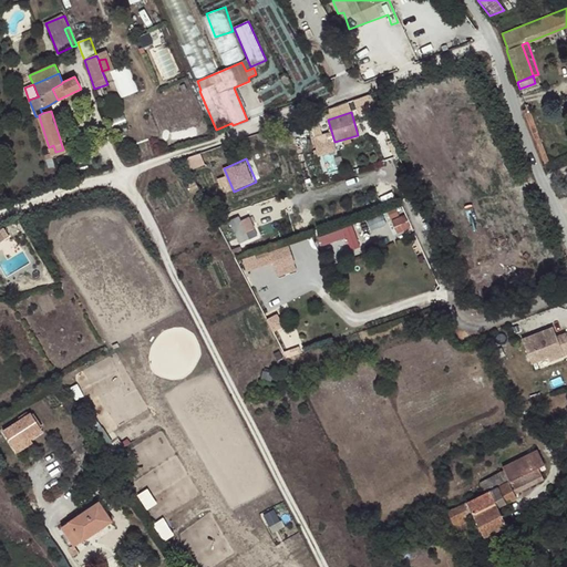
[(398,233),(412,227),(404,205),(390,209),(398,233)]
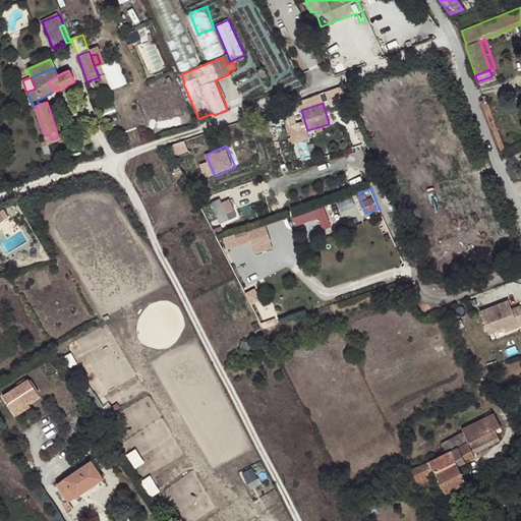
[(213,203),(220,223),(238,216),(231,195),(213,203)]
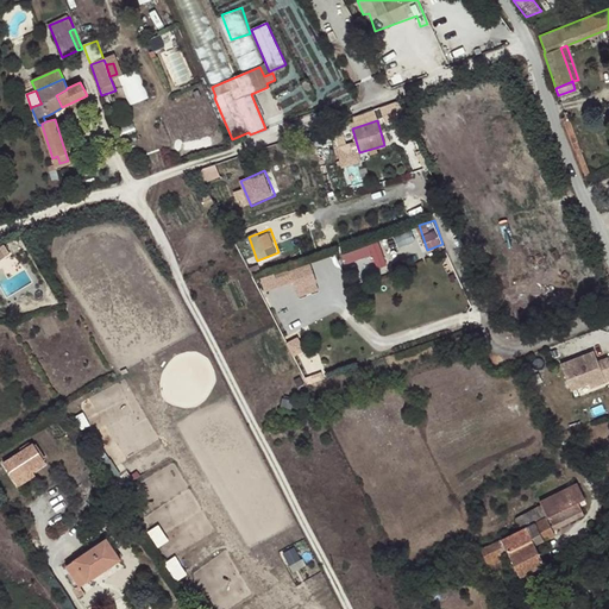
[(412,228),(395,238),(401,246),(416,238),(412,228)]
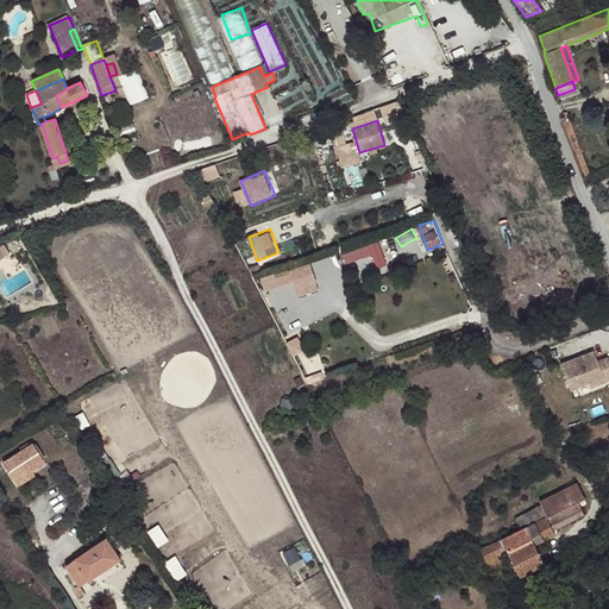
[(372,253),(378,269),(390,264),(380,239),(344,253),(349,264),(372,253)]
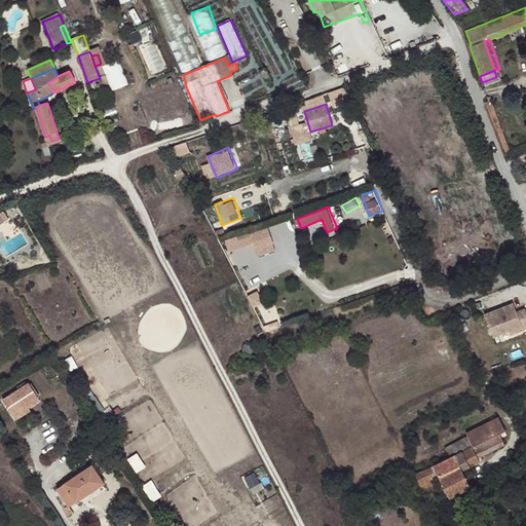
[(259,257),(277,250),(268,226),(259,230),(256,223),(223,235),(229,252),(254,242),(259,257)]
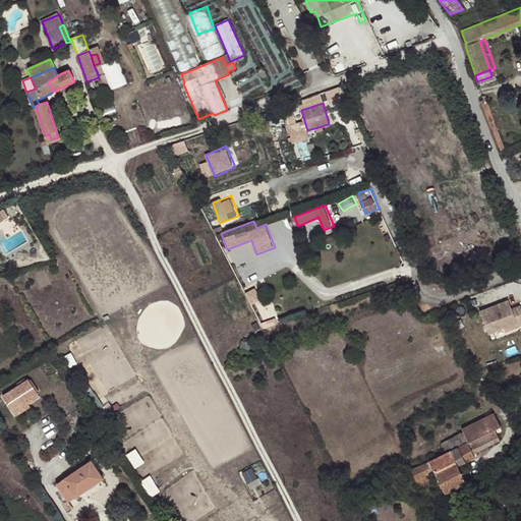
[(506,297),(477,306),(484,330),(501,325),(513,321),(515,324),(520,322),(520,312),(518,303),(509,305),(506,297)]
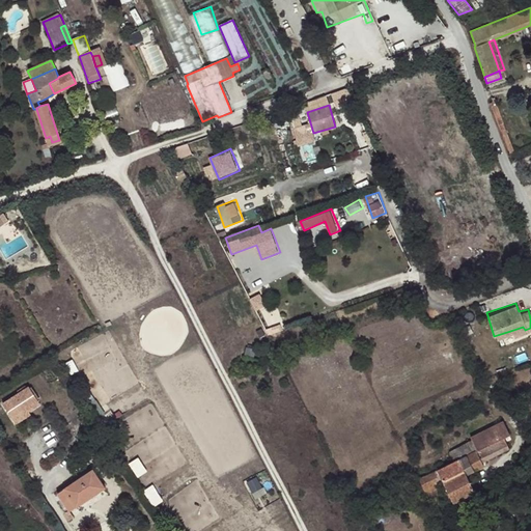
[(39,401),(29,385),(27,386),(23,388),(22,387),(18,390),(19,391),(3,401),(12,416),(25,406),(28,409),(39,401)]
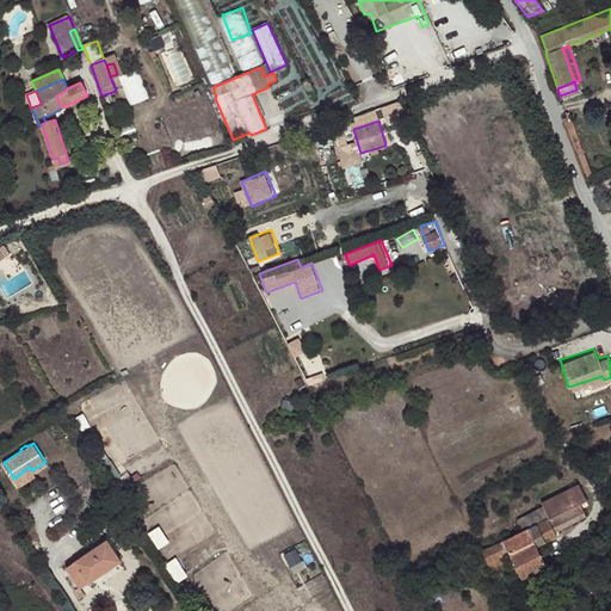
[(19,486),(35,474),(32,470),(29,467),(14,479),(19,486)]
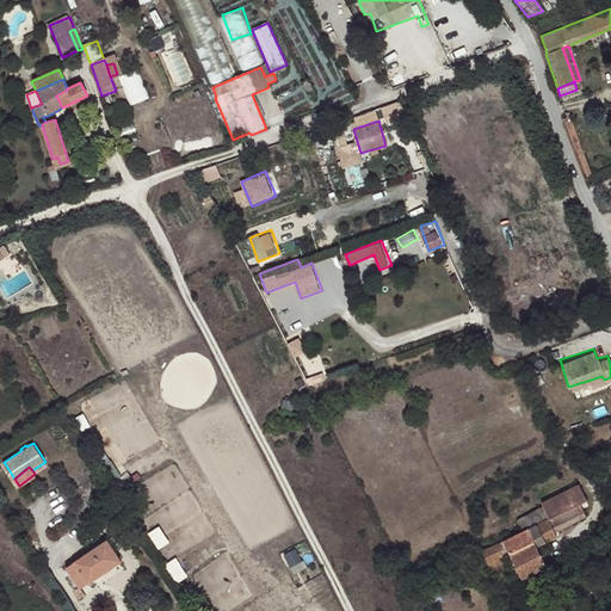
[(111,494),(104,483),(91,492),(94,495),(93,497),(97,504),(111,494)]
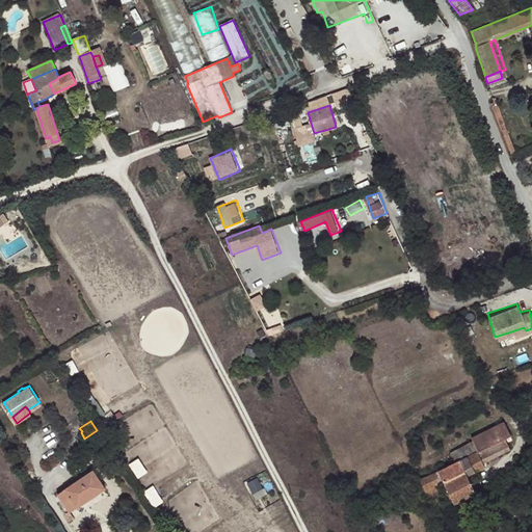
[(67,431),(76,445),(82,441),(73,427),(67,431)]
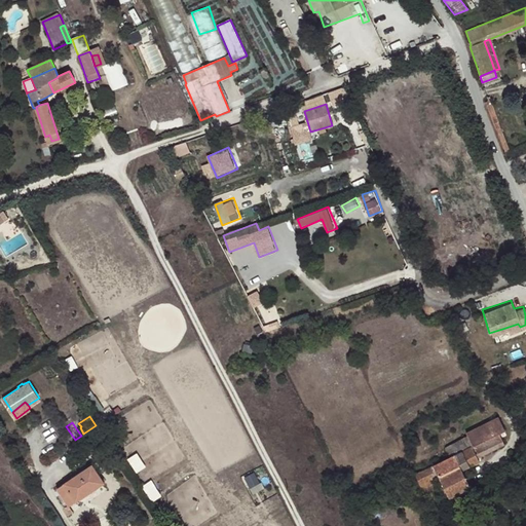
[(481,430),(467,437),(472,447),(473,447),(486,441),(481,430)]
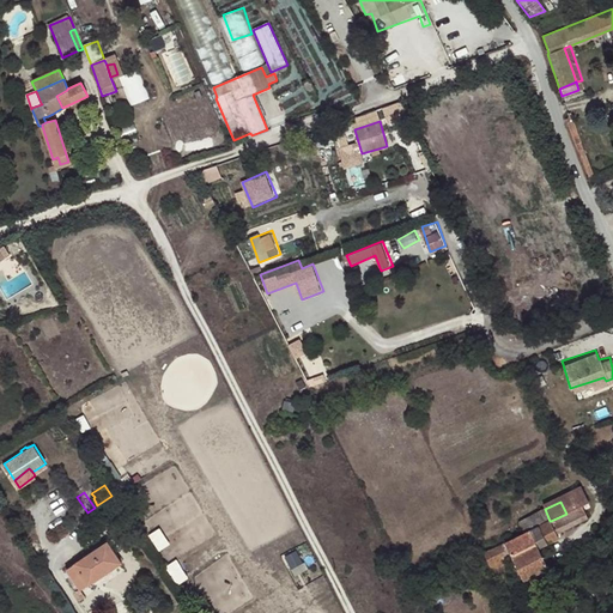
[(504,542),(498,546),(497,546),(503,557),(510,553),(522,580),(547,568),(538,547),(558,538),(557,533),(588,519),(582,507),(566,514),(551,521),(550,521),(529,530),(522,534),(504,542)]
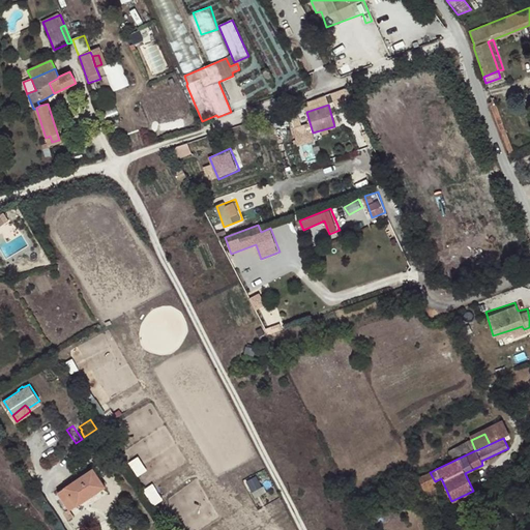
[(449,458),(451,462),(458,459),(475,450),(471,440),(452,449),(455,455),(449,458)]
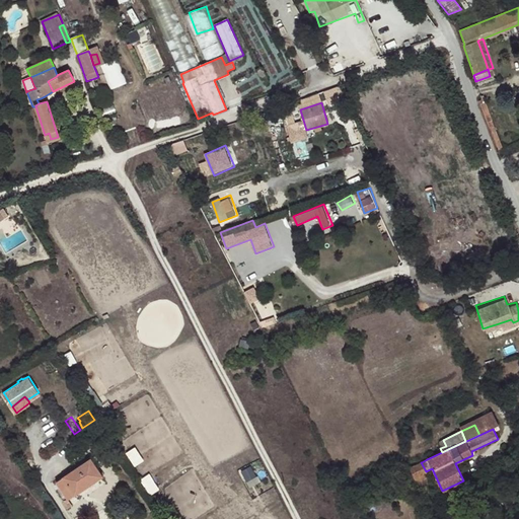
[(89,457),(54,480),(66,499),(73,494),(70,489),(81,482),(84,487),(101,475),(89,457)]
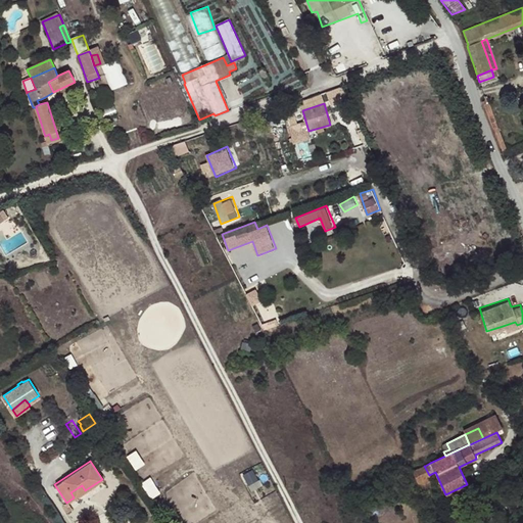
[(429,475),(424,466),(419,469),(423,478),(429,475)]
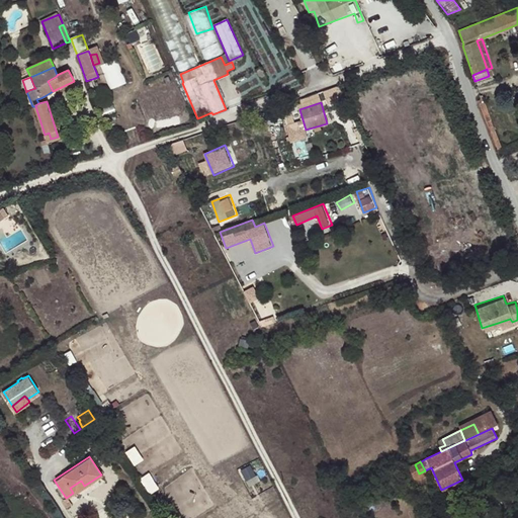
[(408,467),(413,477),(419,473),(415,464),(408,467)]
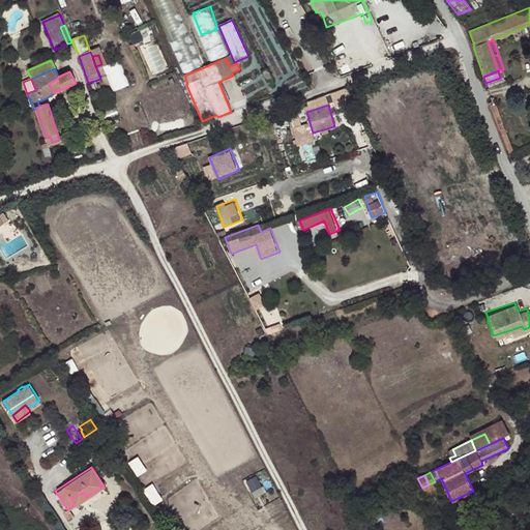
[(153,505),(163,500),(154,483),(145,489),(153,505)]
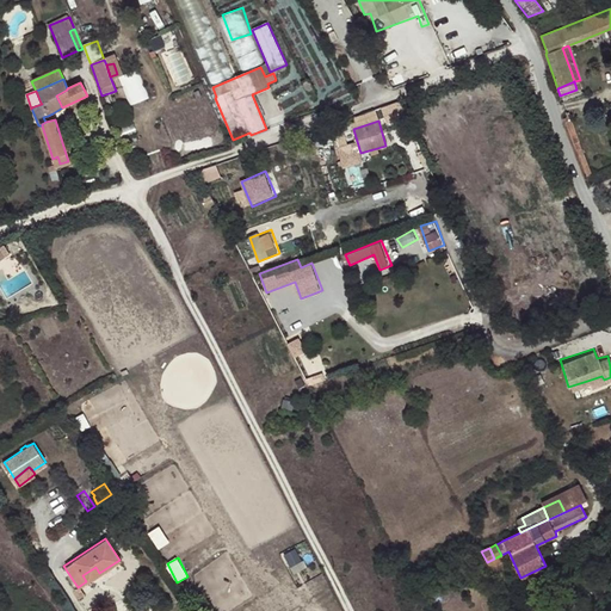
[(550,576),(545,566),(520,578),(525,590),(550,576)]
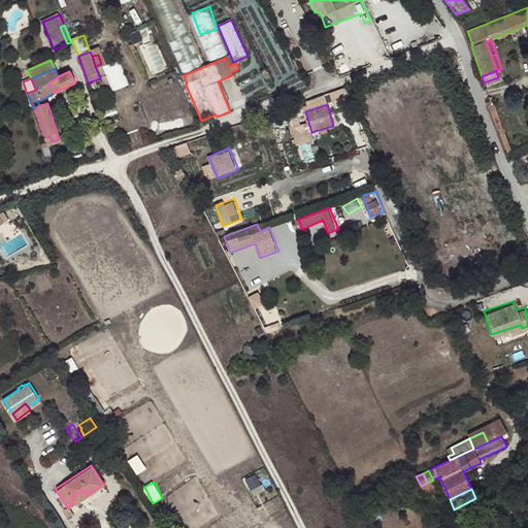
[(83,490),(71,497),(74,502),(86,495),(83,490)]
